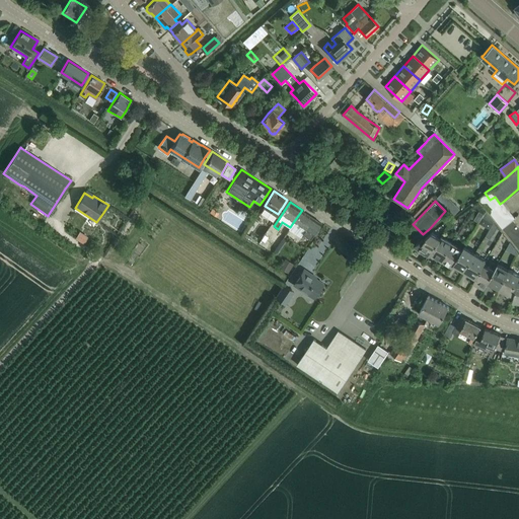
[(290,227),(289,229),(300,236),(302,233),(310,238),(313,234),(320,224),(321,223),(313,218),(302,210),(294,221),(290,227)]
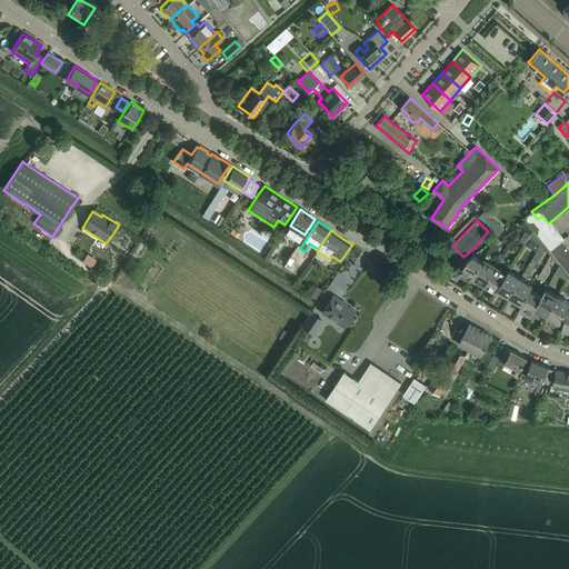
[(439,242),(443,237),(436,231),(431,238),(439,242)]
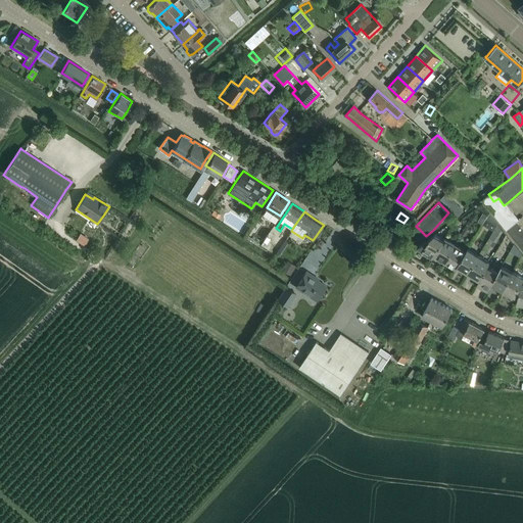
[(482,212),(478,221),(482,224),(487,216),(482,212)]
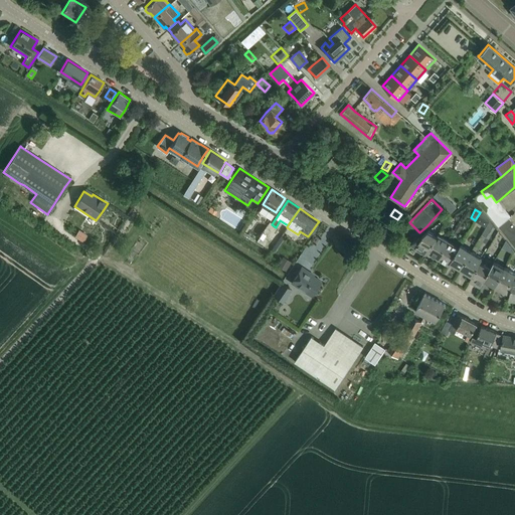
[(503,230),(513,223),(509,218),(499,225),(499,226),(503,230)]
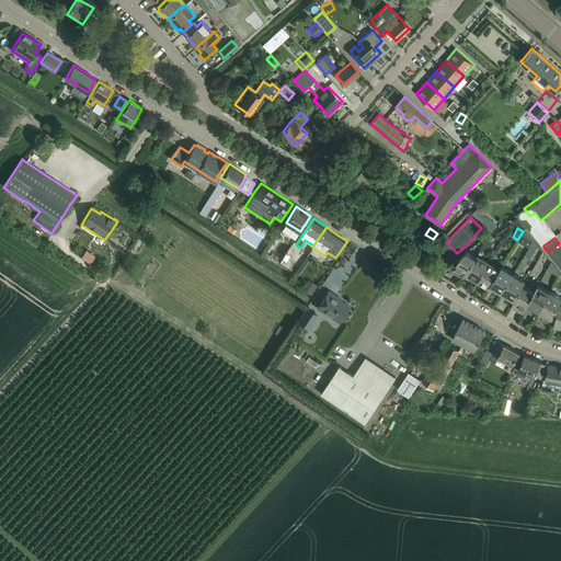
[(551,256),(560,249),(560,245),(559,243),(548,251),(551,256)]
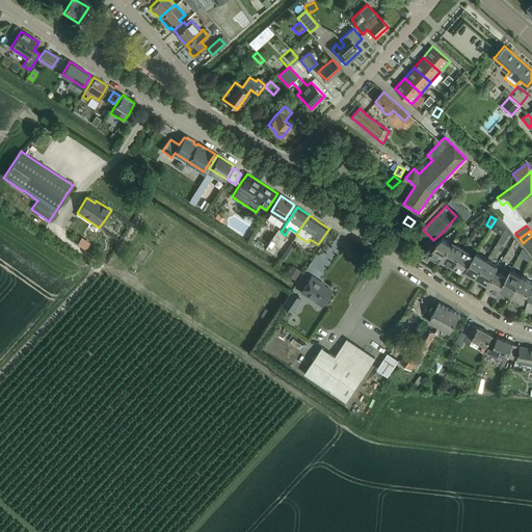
[(527,248),(531,244),(531,236),(523,243),(527,248)]
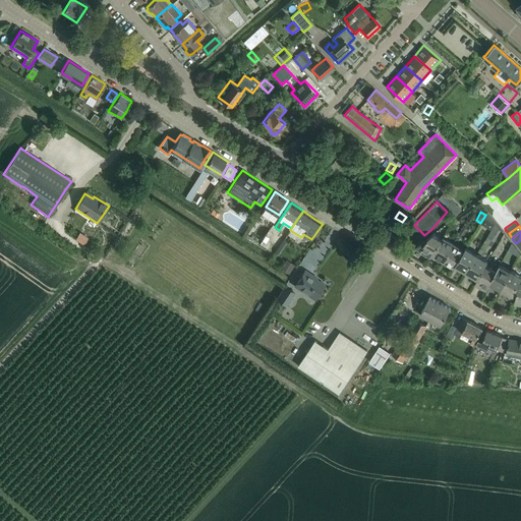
[(430,257),(432,255),(442,239),(432,234),(428,237),(425,240),(424,240),(415,247),(420,250),(419,250),(430,257)]
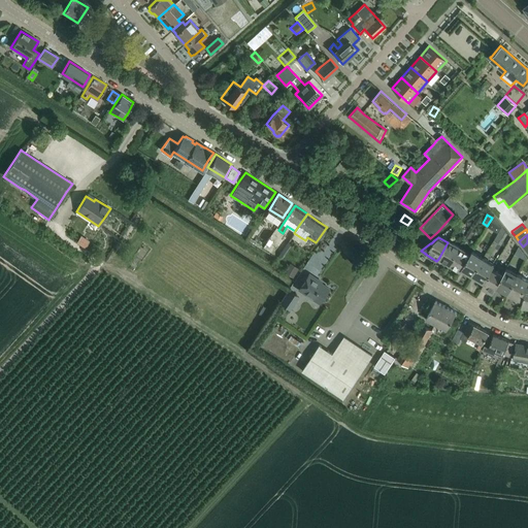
[(450,265),(460,248),(450,240),(448,242),(438,259),(450,265)]
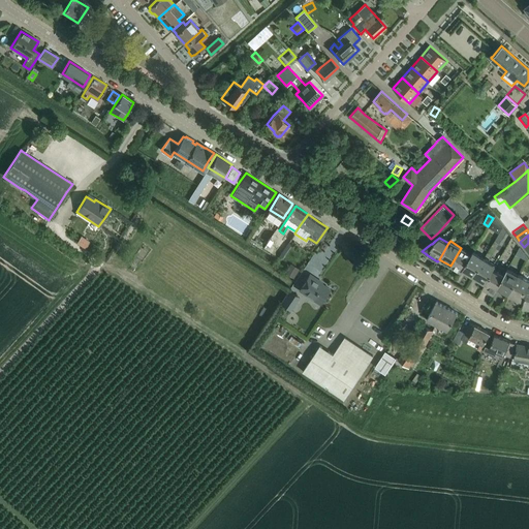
[(461,272),(462,270),(471,254),(461,248),(450,266),(461,272)]
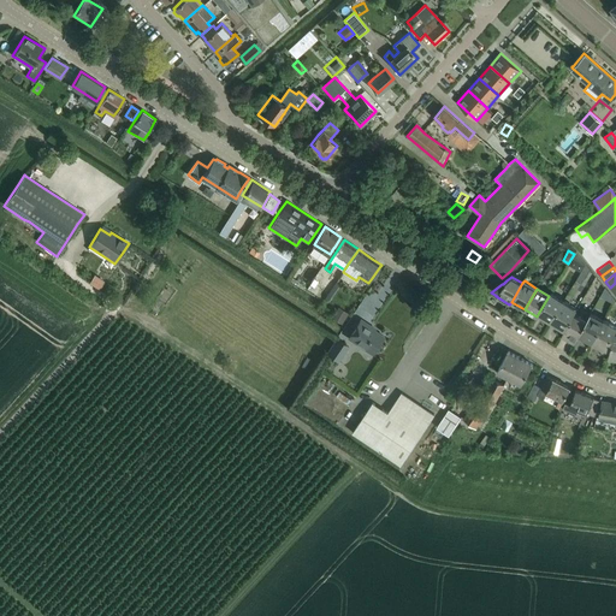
[(552,323),(561,307),(564,302),(551,294),(549,296),(538,314),(552,323)]
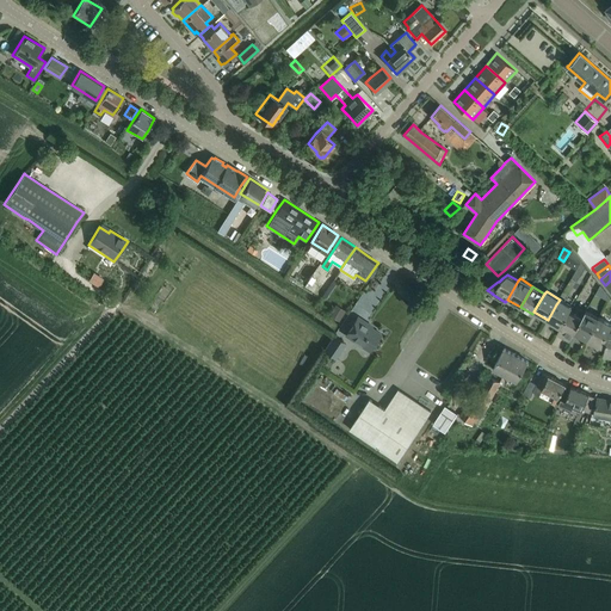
[(344,292),(337,302),(347,309),(355,298),(344,292)]
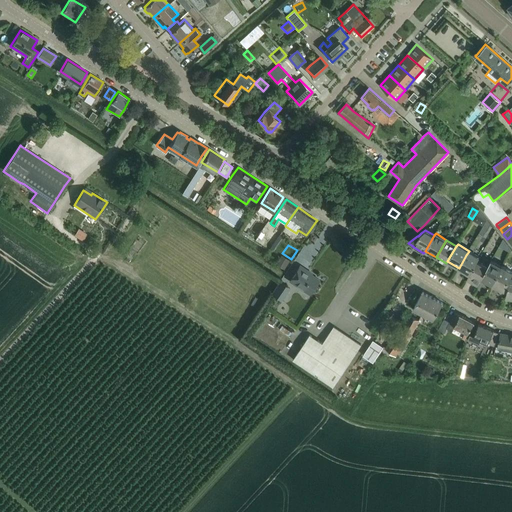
[(469,274),(476,262),(479,257),(469,251),(466,255),(459,268),(469,274)]
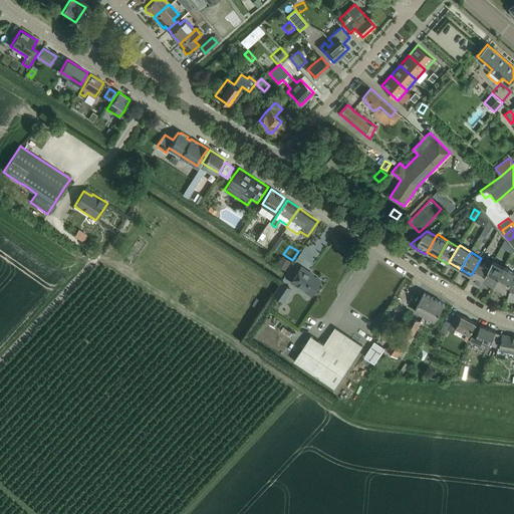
[(495,285),(500,275),(504,267),(493,261),(489,269),(483,279),(494,285),(495,285)]
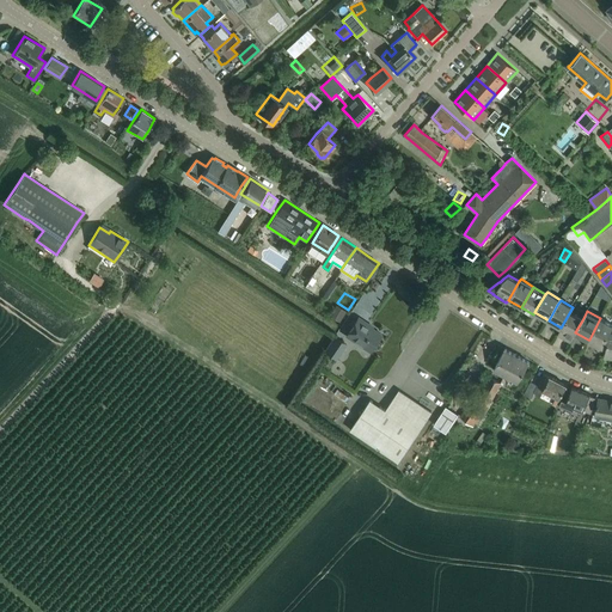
[(571,341),(575,332),(582,320),(569,313),(561,328),(557,334),(571,341)]
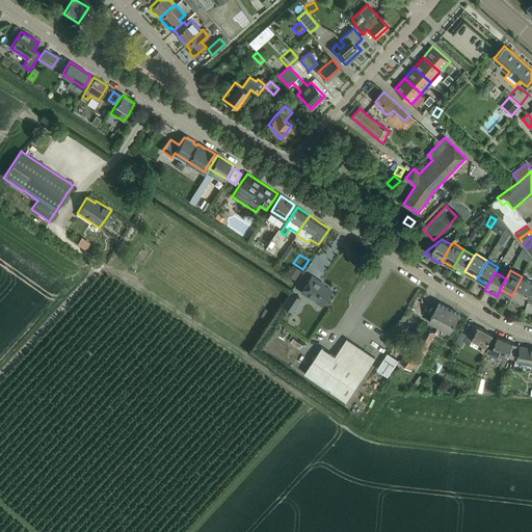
[(321,306),(330,290),(318,282),(318,281),(312,275),(300,291),(321,306)]
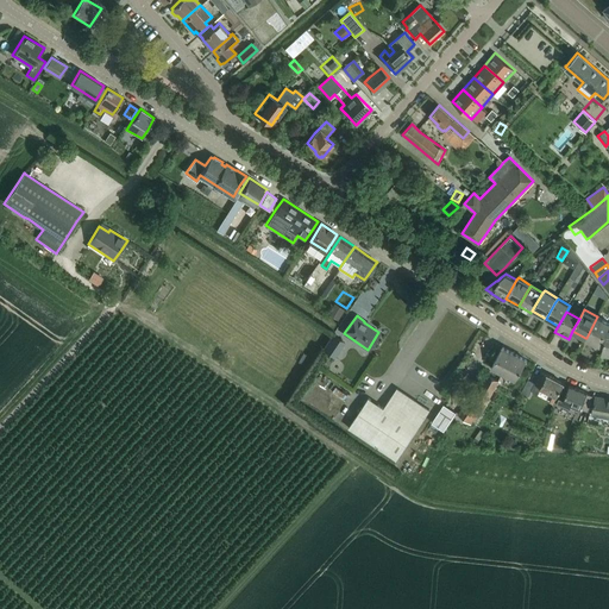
[(603,346),(607,330),(608,324),(608,322),(597,316),(592,326),(586,338),(598,344),(600,344),(603,346)]
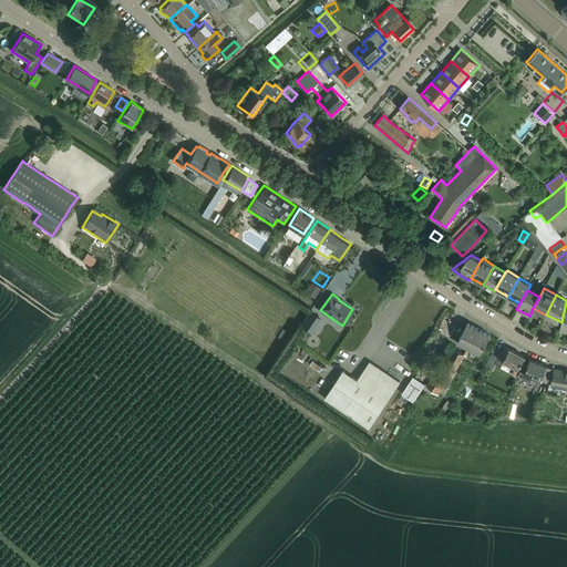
[(312,332),(321,318),(309,310),(300,325),(312,332)]
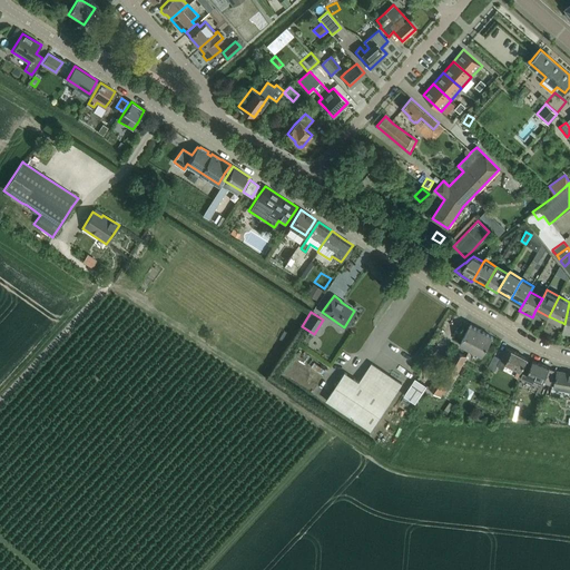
[(482,356),(488,346),(492,336),(470,324),(460,344),(482,356)]
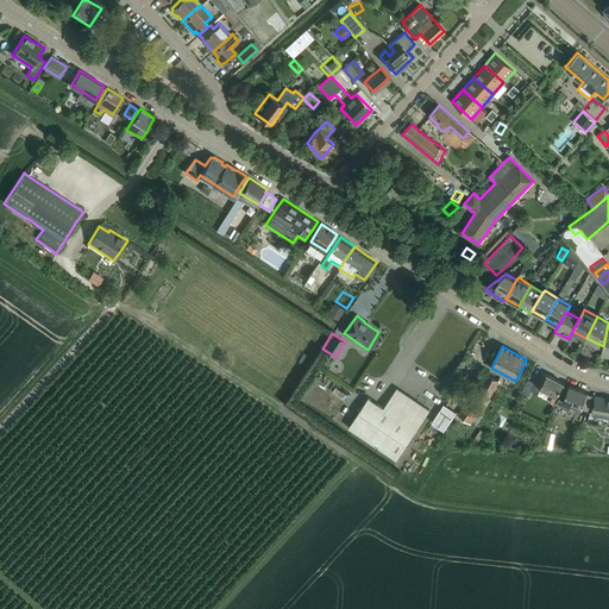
[(547,375),(541,371),(535,383),(527,380),(521,390),(529,395),(532,390),(538,393),(541,388),(553,394),(550,402),(553,403),(558,394),(564,383),(547,374),(547,375)]
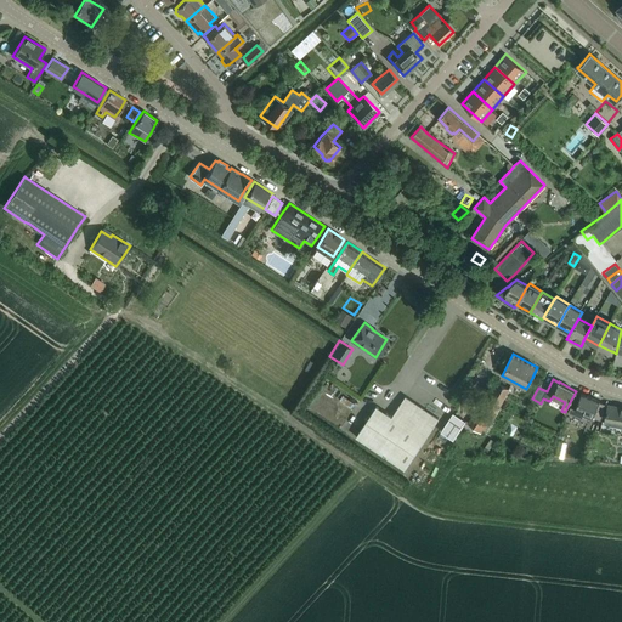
[(352,382),(345,391),(356,400),(365,391),(352,382)]
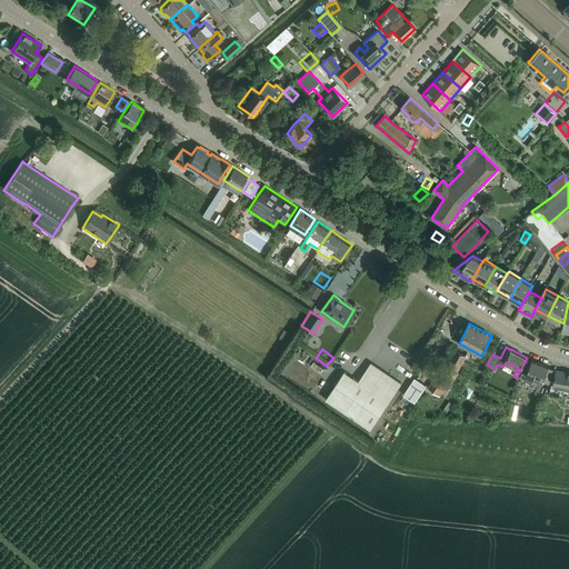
[(435,377),(428,387),(438,395),(446,385),(448,386),(465,356),(456,349),(439,379),(435,377)]
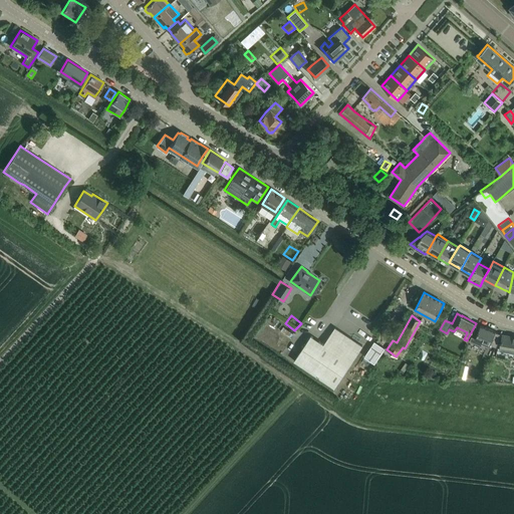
[(495,346),(497,343),(501,333),(495,331),(481,325),(475,337),(472,336),(470,340),(481,345),(482,341),(495,346)]
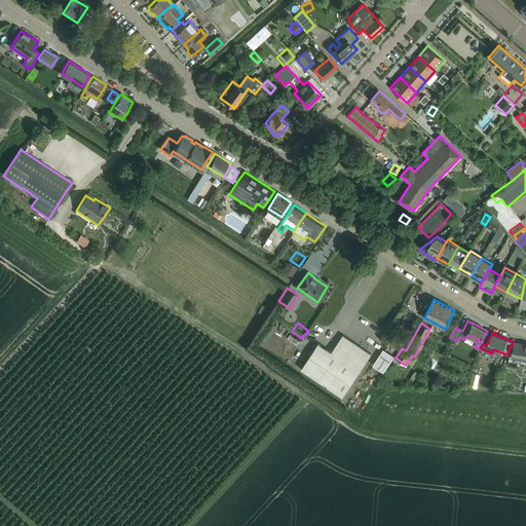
[(371,353),(342,335),(331,351),(318,343),(300,369),(342,397),(371,353)]
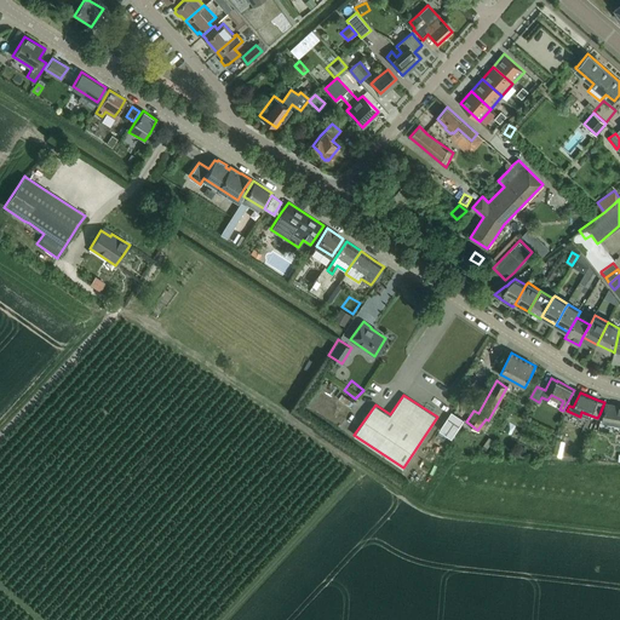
[(619,405),(607,403),(604,415),(603,422),(619,424),(619,405)]
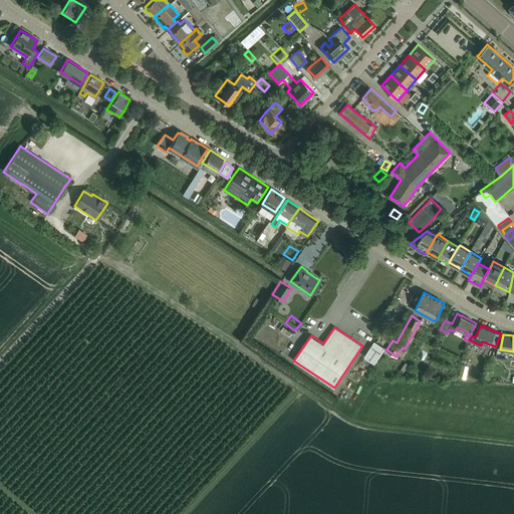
[(374,340),(364,356),(374,362),(384,347),(374,340)]
